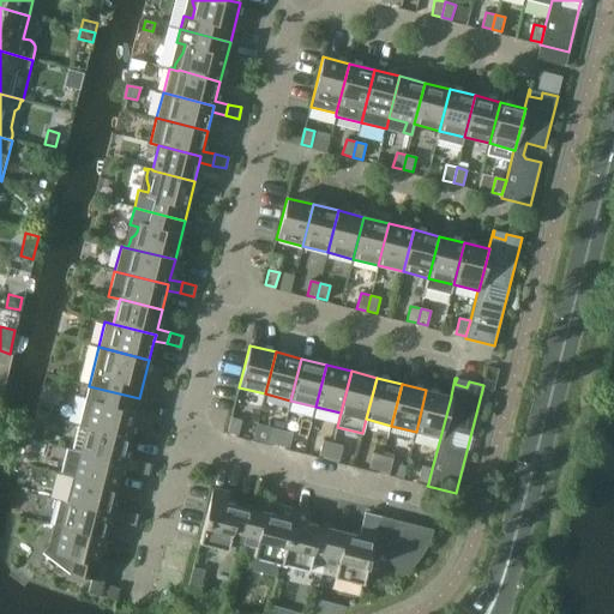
[(130,438),(139,398),(89,386),(78,425),(130,438)]
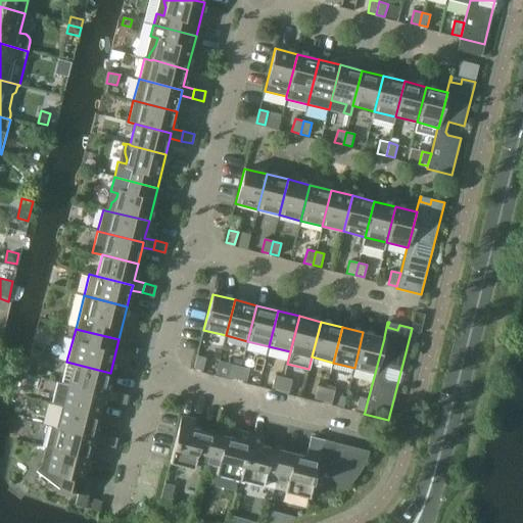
[(384,338),(384,337),(363,332),(354,368),(375,373),(384,338)]
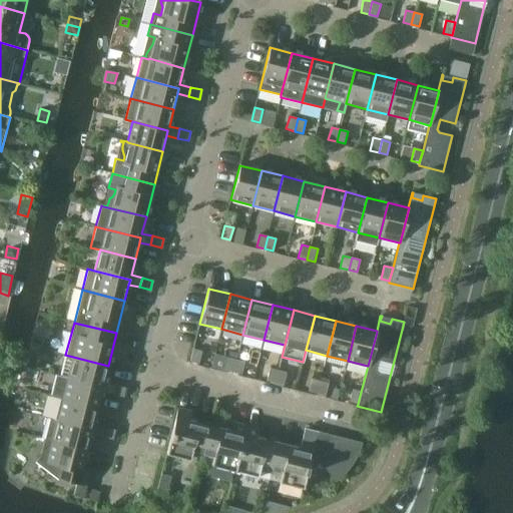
[(201,351),(193,349),(189,361),(198,363),(201,351)]
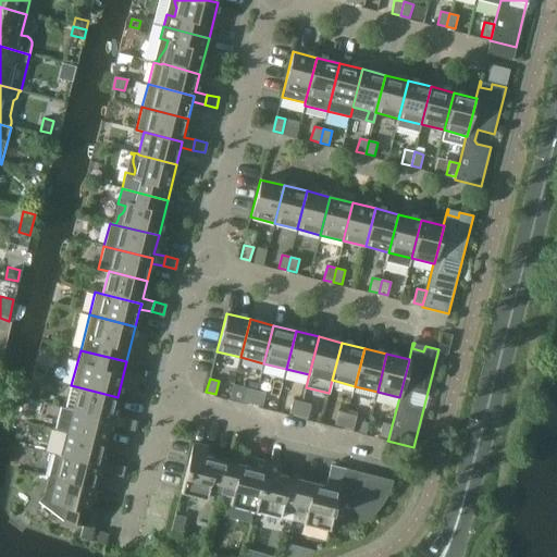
[(112,415),(118,397),(71,385),(65,408),(73,410),(111,420),(110,425),(122,428),(124,418),(112,415)]
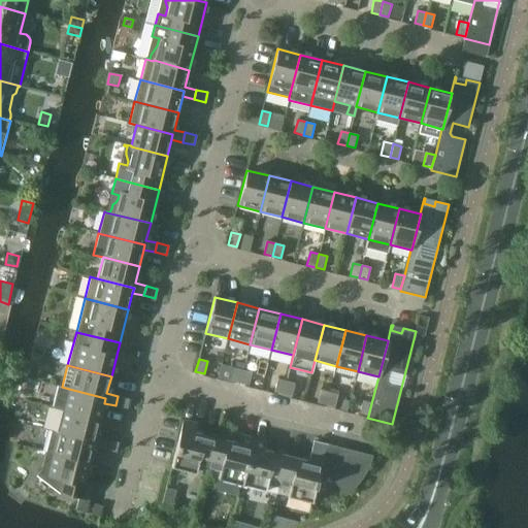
[(239,383),(243,370),(234,368),(231,381),(239,383)]
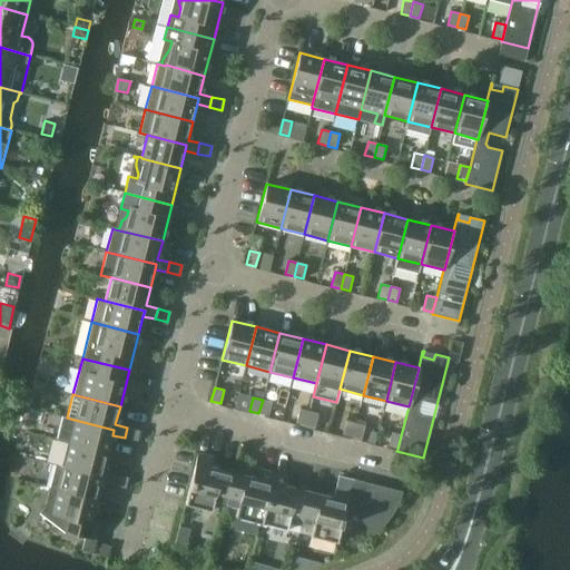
[(272,402),(263,400),(258,413),(268,415),(272,402)]
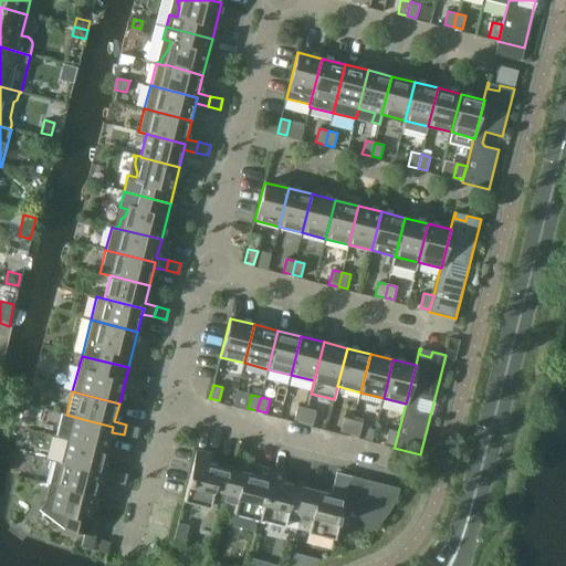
[(303,422),(306,408),(297,406),(294,420),(303,422)]
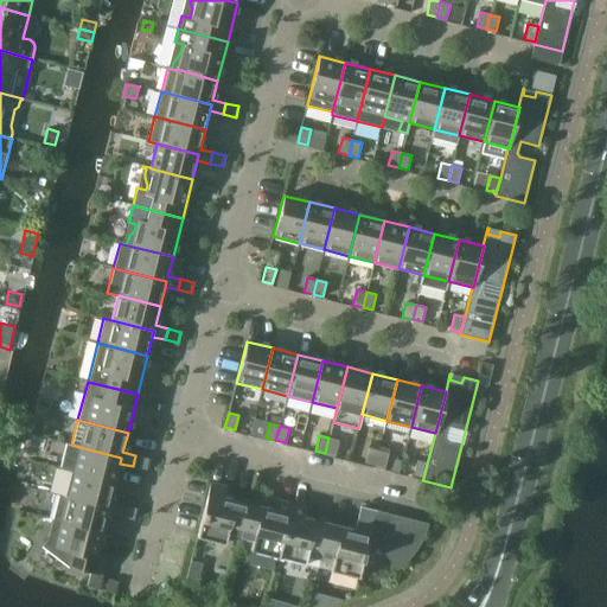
[(339,441),(328,438),(325,453),(336,455),(339,441)]
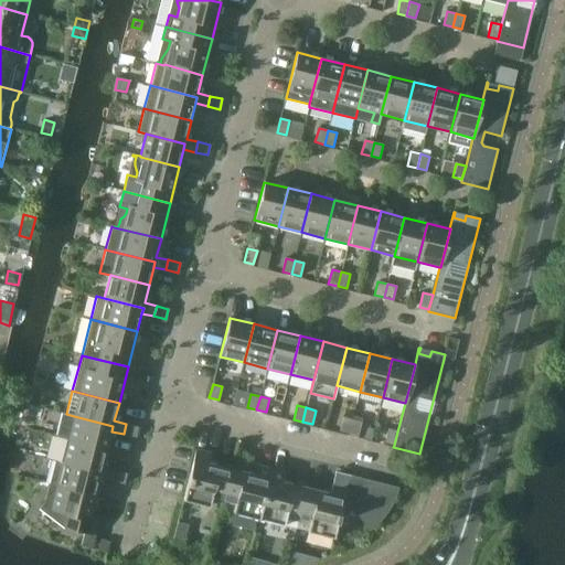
[(107,449),(112,432),(113,426),(74,416),(68,439),(107,449)]
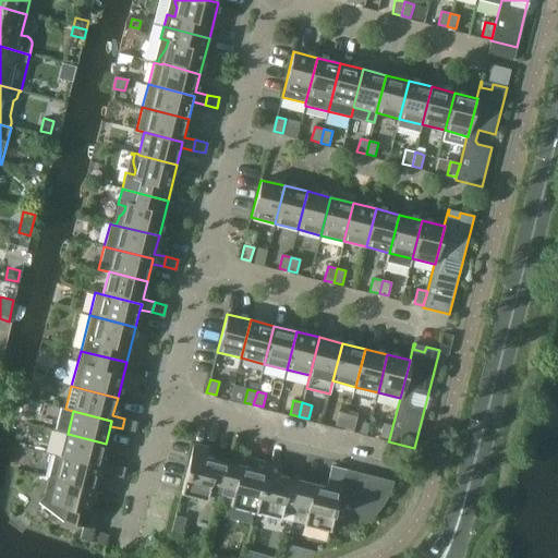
[(344,427),(348,414),(339,412),(336,425),(344,427)]
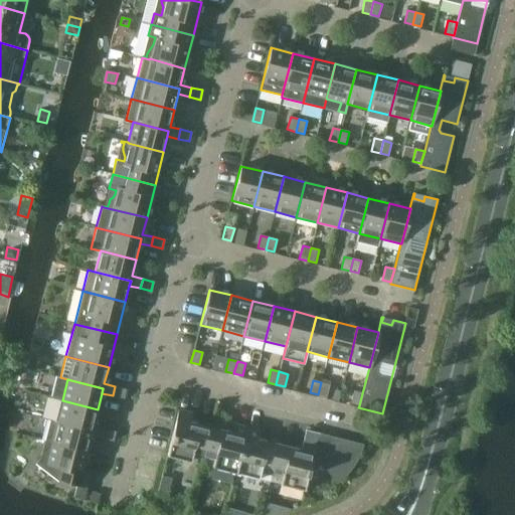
[(330,384),(321,382),(318,394),(326,397),(330,384)]
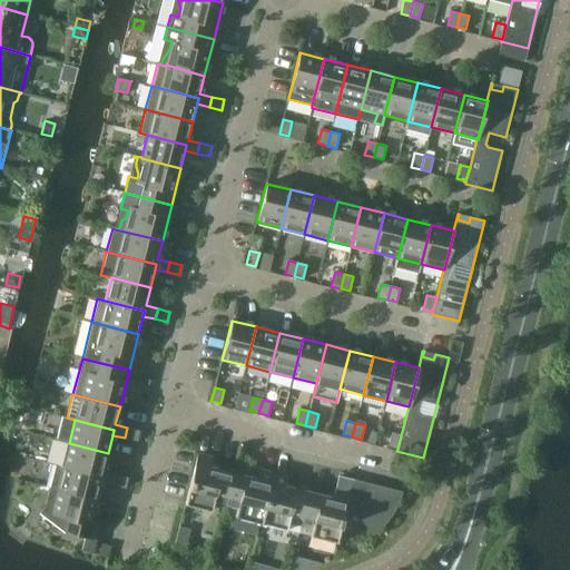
[(139,431),(127,428),(125,438),(137,441),(139,431)]
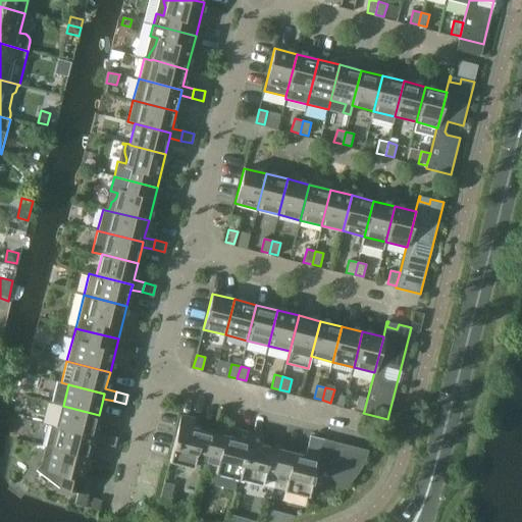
[(364,411),(367,399),(359,396),(355,409),(364,411)]
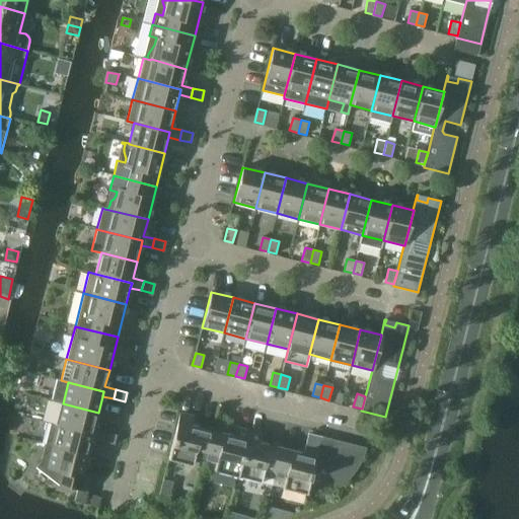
[(94,429),(98,413),(63,403),(57,425),(93,434),(91,438),(102,441),(105,432),(94,429)]
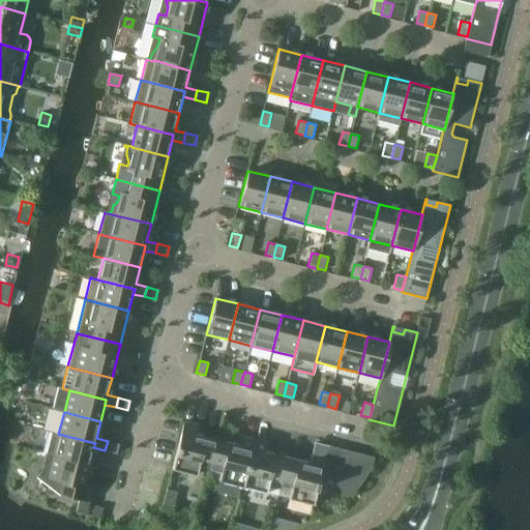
[(197,424),(183,421),(172,469),(197,475),(198,468),(209,470),(217,439),(195,434),(197,424)]
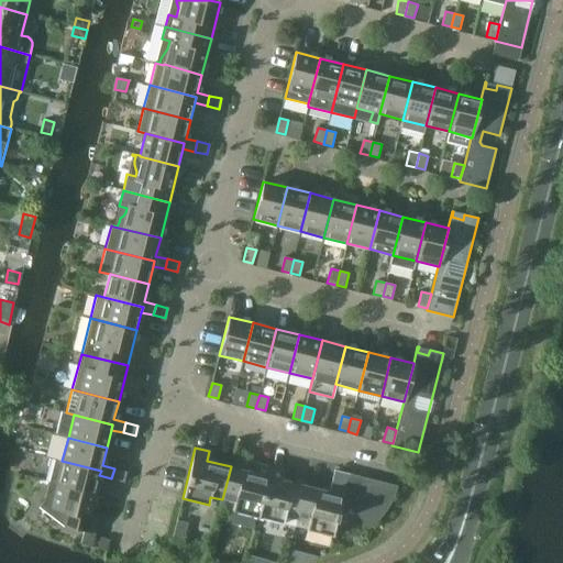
[(95,494),(99,475),(101,471),(62,461),(54,459),(48,482),(50,482),(51,482),(95,494)]
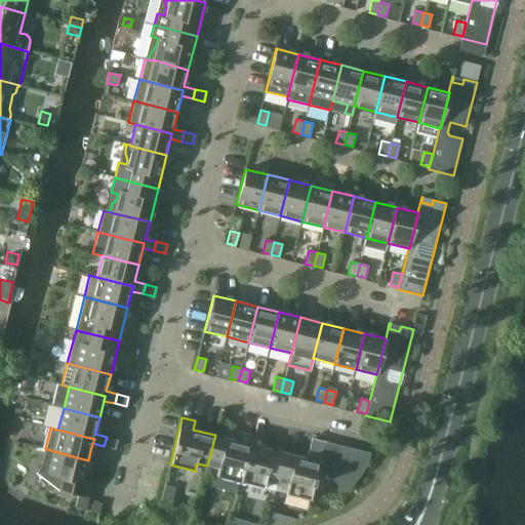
[(240,482),(252,436),(239,432),(237,441),(215,435),(207,466),(218,469),(216,476),(240,482)]
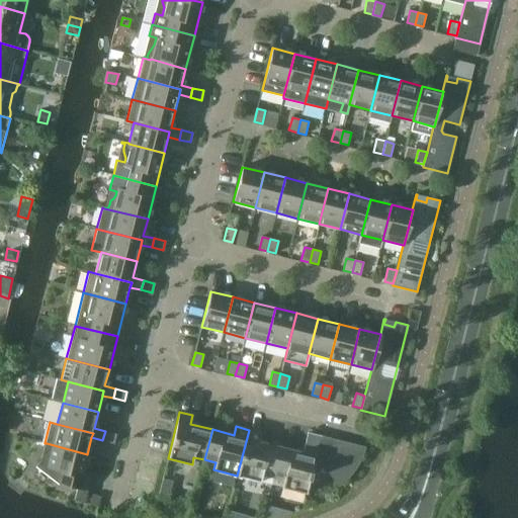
[(273,478),(280,446),(259,441),(261,433),(249,430),(237,476),(260,482),(262,475),(273,478)]
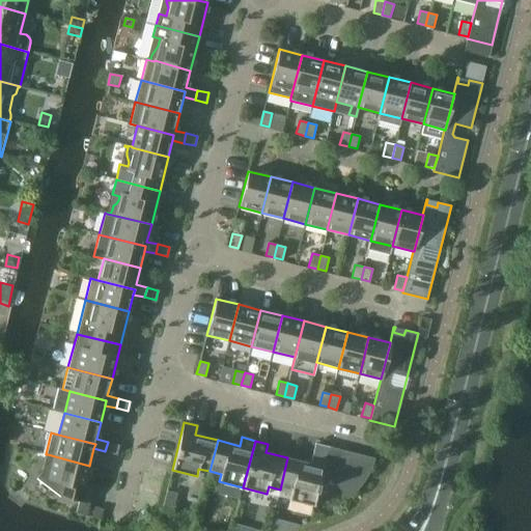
[(119,445),(108,442),(105,451),(116,454),(119,445)]
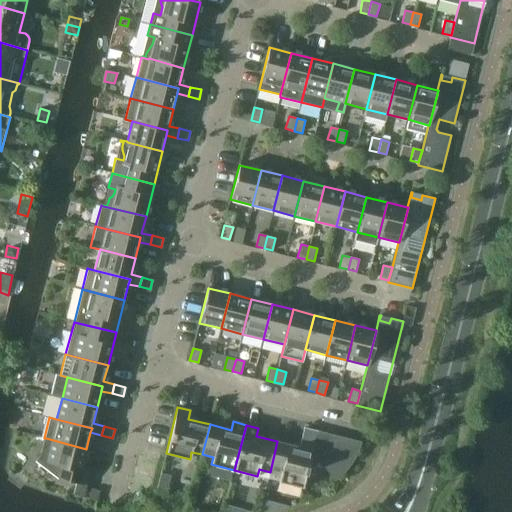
[(309,460),(316,430),(304,427),(299,447),(277,441),(270,472),(268,479),(302,487),(309,461),(309,460)]
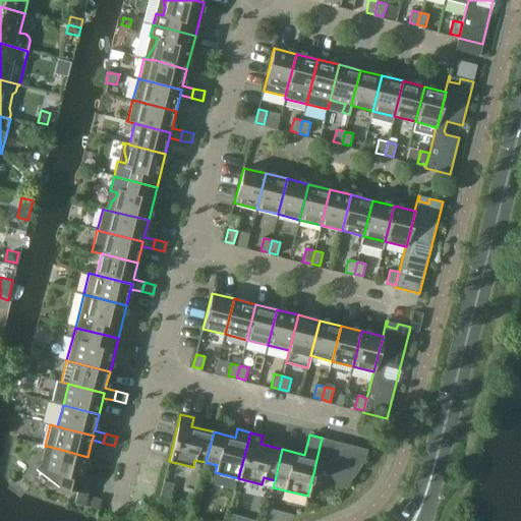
[(367,449),(322,438),(314,468),(314,469),(328,472),(341,490),(348,483),(353,478),(359,469),(363,461),(367,449)]
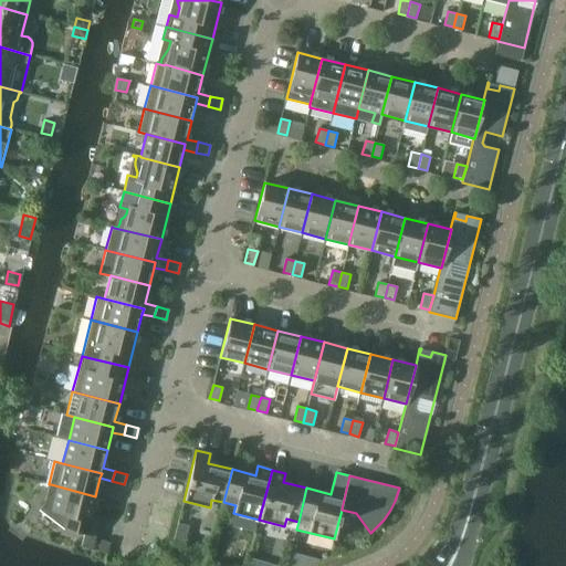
[(90,519),(95,496),(51,484),(50,484),(45,502),(41,509),(65,527),(84,533),(81,548),(91,551),(98,521),(90,519)]
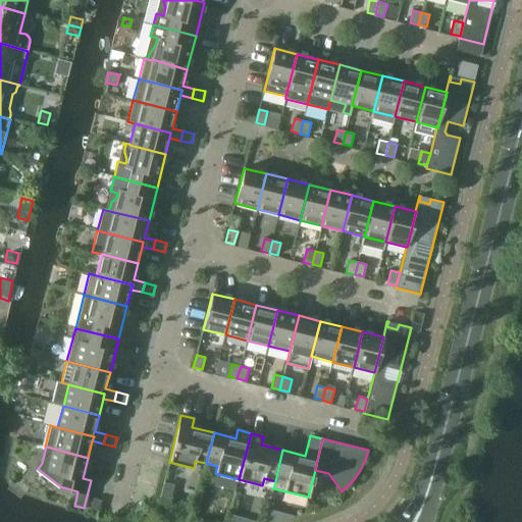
[(164,482),(160,501),(169,504),(174,484),(164,482)]
